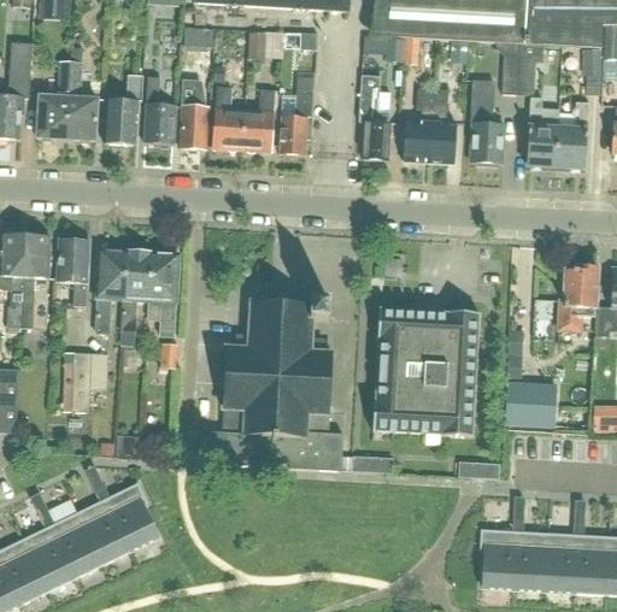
[(40,0),(39,17),(69,18),(70,0),(40,0)]
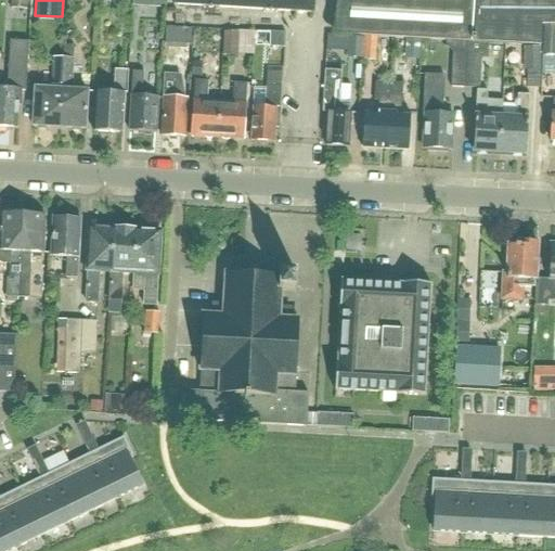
[(172,0),(172,2),(314,11),(314,0),(172,0)]
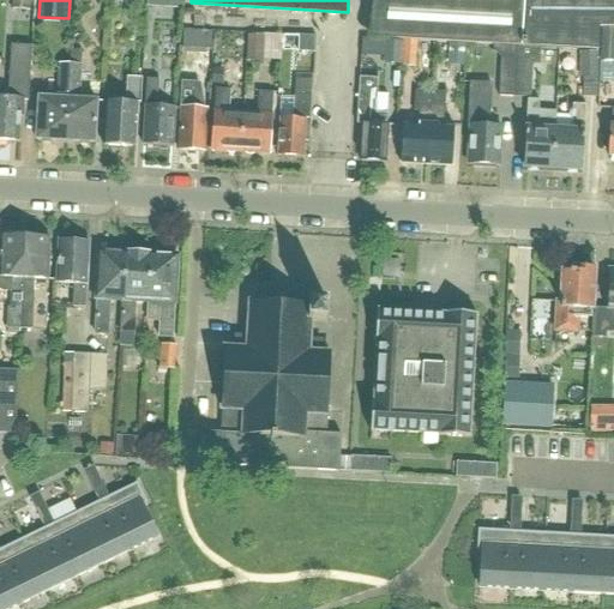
[(373,0),(372,35),(597,47),(597,24),(613,24),(613,0),(373,0)]
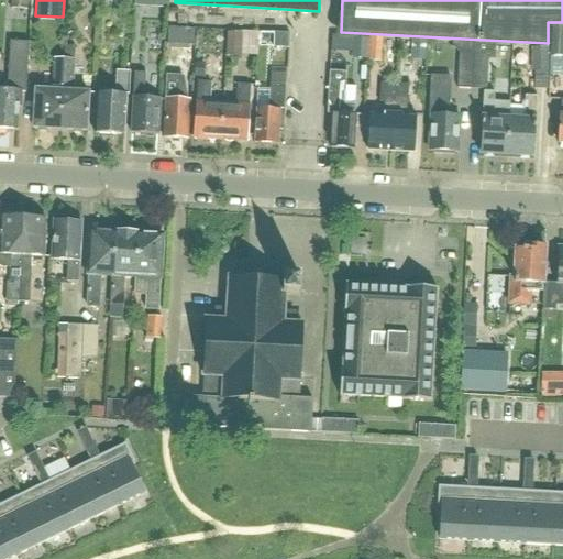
[(550,54),(562,54),(562,23),(550,23),(550,54)]
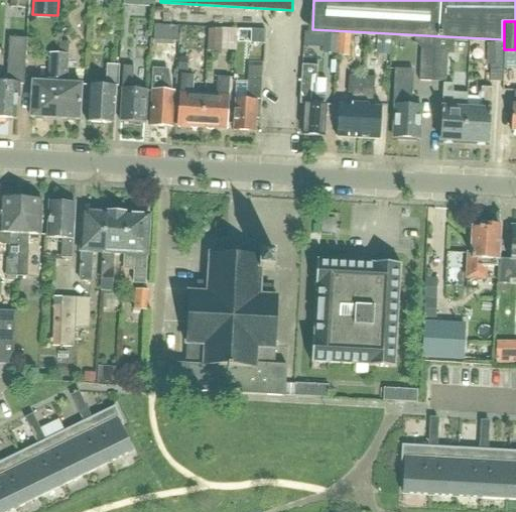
[(179,44),(207,45),(208,23),(180,22),(179,44)]
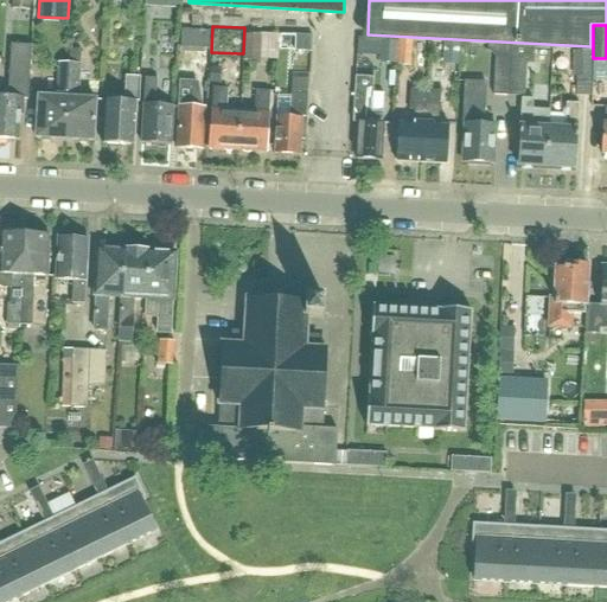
[(246,27),(244,52),(261,53),(261,29),(246,27)]
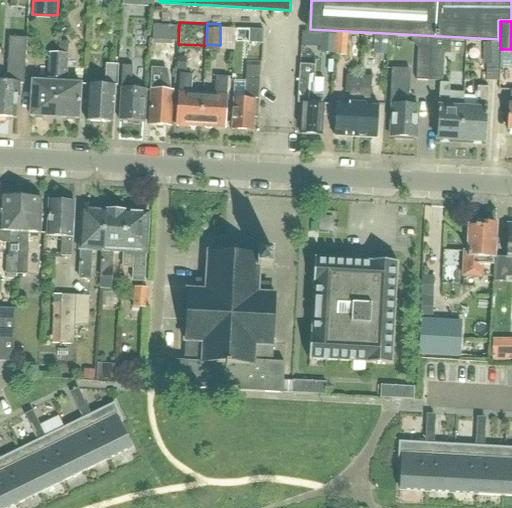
[(320,51),(332,51),(333,31),(321,30),(320,51)]
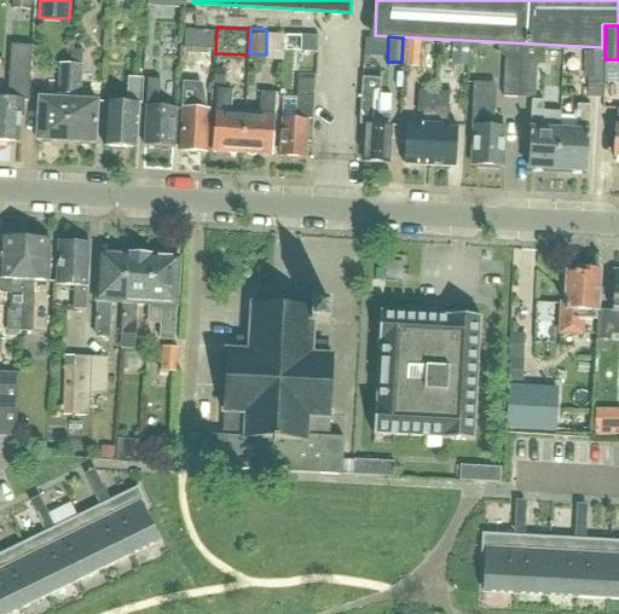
[(420,38),(403,38),(401,62),(418,63),(420,38)]
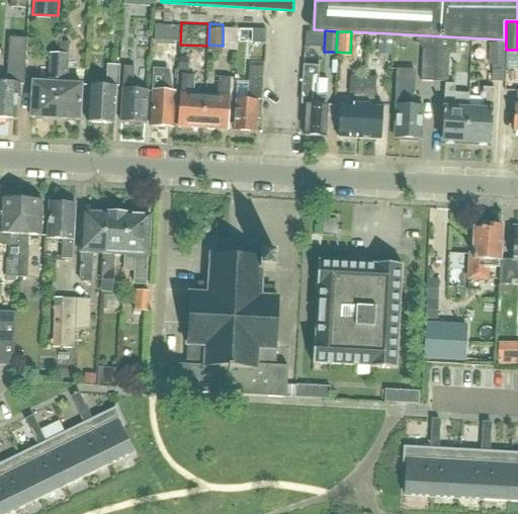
[(24,80),(25,57),(26,34),(9,33),(6,79),(0,79),(0,115),(3,115),(5,113),(15,114),(16,100),(16,94),(19,94),(20,80),(24,80)]
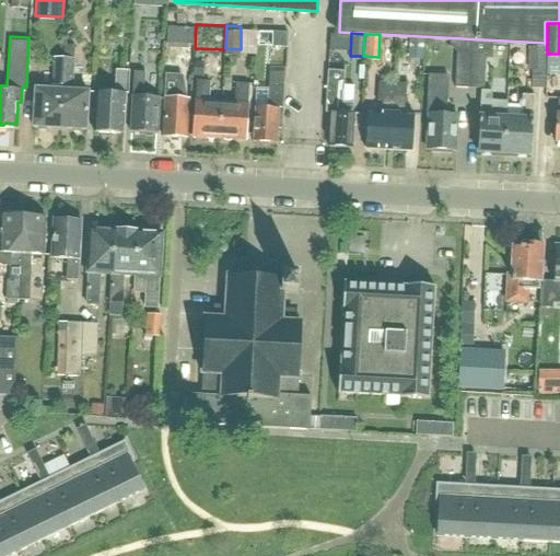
[(473,39),(456,39),(454,83),(470,84),(470,81),(473,48),(473,39)]
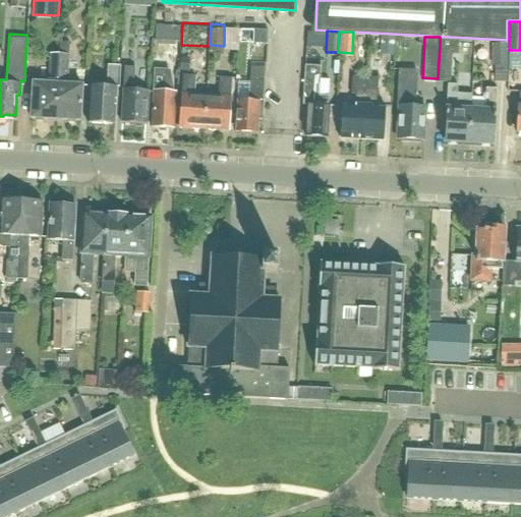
[(66,77),(68,51),(68,40),(59,40),(59,50),(55,117),(66,117),(68,120),(73,120),(76,118),(80,118),(80,105),(81,81),(62,81),(62,76),(66,77)]
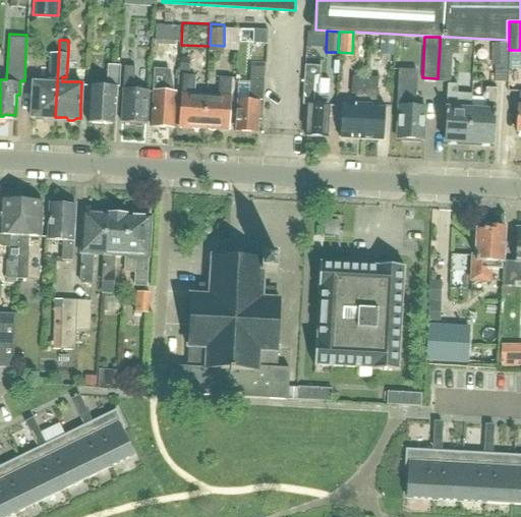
[(491,40),(490,62),(506,62),(506,40),(491,40)]
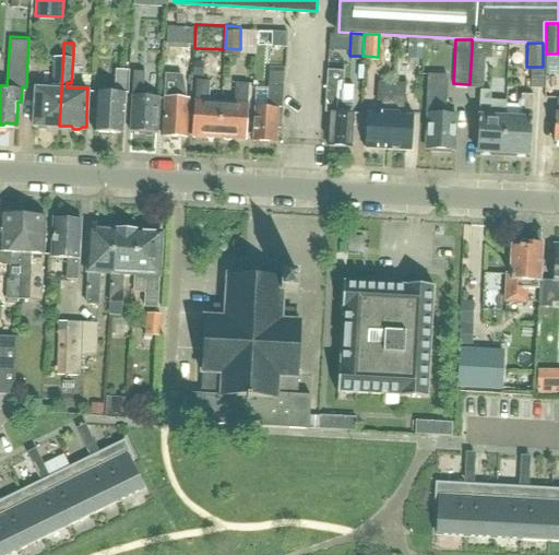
[(472,48),(470,81),(485,82),(486,49),(472,48)]
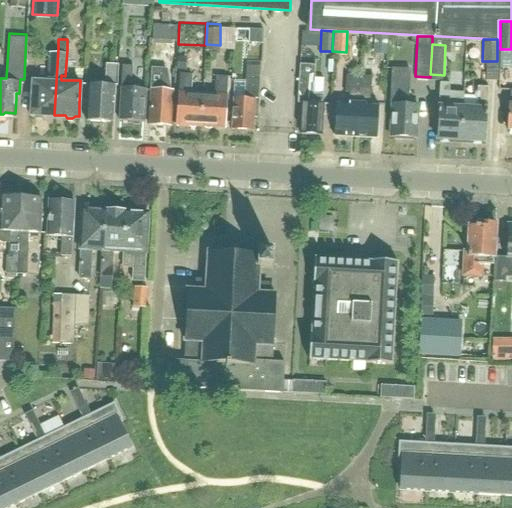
[(31,78),(30,100),(29,113),(33,114),(35,116),(41,116),(43,114),(54,115),(58,49),(48,49),(46,75),(51,75),(51,79),(31,78)]
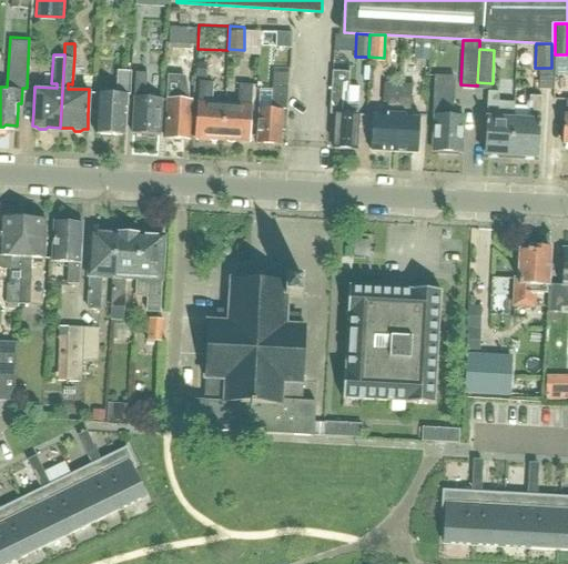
[(161,94),(144,93),(145,69),(148,69),(149,57),(132,56),(131,69),(134,69),(133,93),(132,117),(131,131),(144,131),(148,136),(153,136),(156,132),(160,132),(161,118),(161,94)]
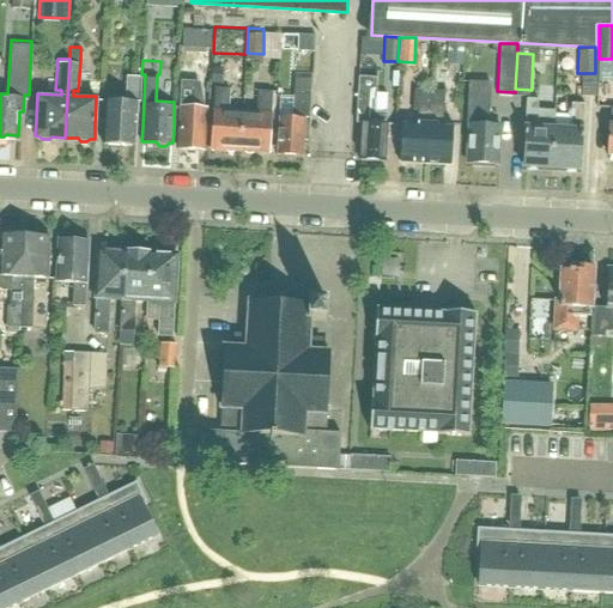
[(279,111),(278,134),(277,152),(302,153),(303,135),(304,113),(308,113),(310,70),(295,68),(292,93),(292,111),(279,111)]
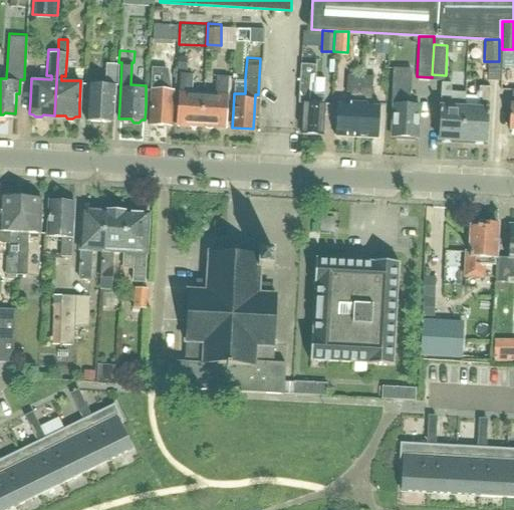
[(87,81),(86,103),(86,118),(113,120),(114,82),(116,82),(117,61),(106,61),(105,81),(87,81)]
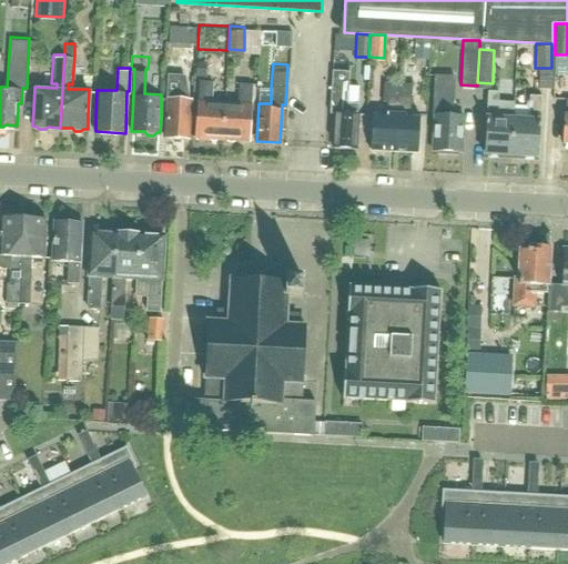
[(359,112),(357,112),(357,101),(347,100),(348,68),(333,68),(331,111),(335,111),(333,145),(357,147),(359,112)]
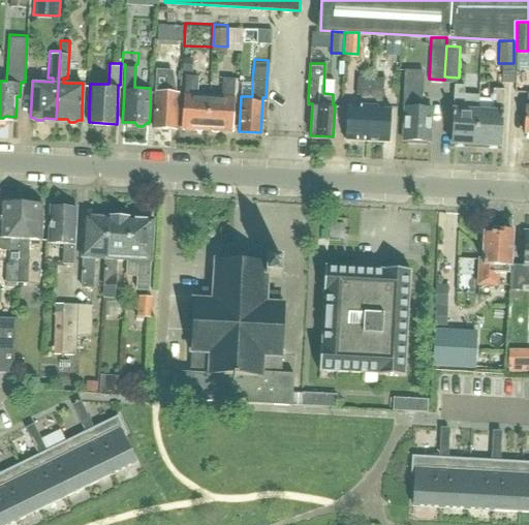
[(404,119),(404,125),(403,139),(415,140),(415,142),(427,143),(427,140),(430,141),(432,106),(422,106),(424,67),(407,67),(407,85),(405,105),(403,105),(403,119),(404,119)]
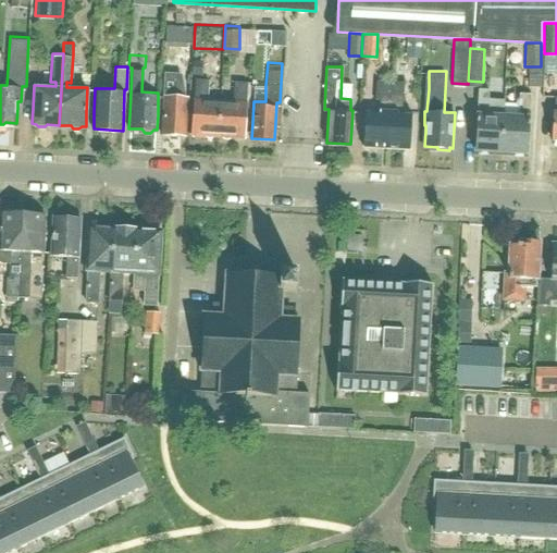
[(164,77),(162,115),(161,132),(161,133),(186,134),(188,95),(176,94),(177,78),(164,77)]
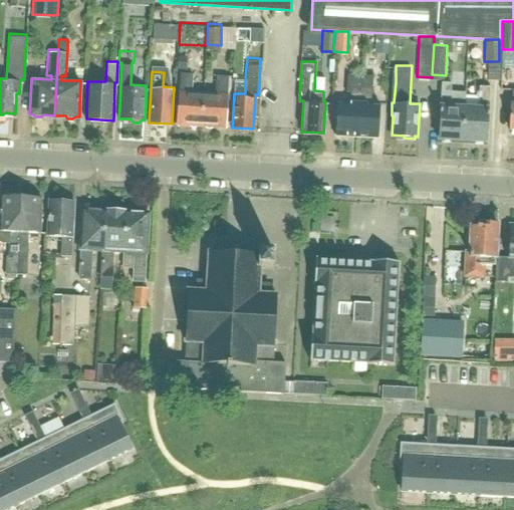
[(199,123),(201,123),(202,91),(190,90),(191,72),(179,72),(178,108),(177,122),(188,123),(193,125),(199,123)]
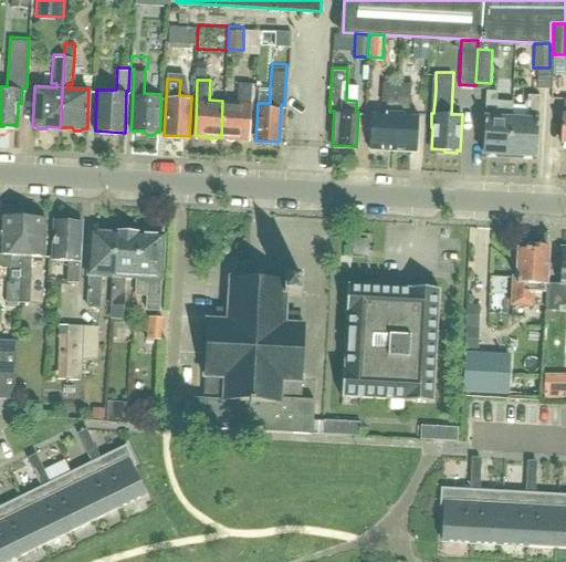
[(392,149),(396,82),(381,81),(380,100),(386,100),(385,112),(370,111),(370,129),(369,148),(392,149)]
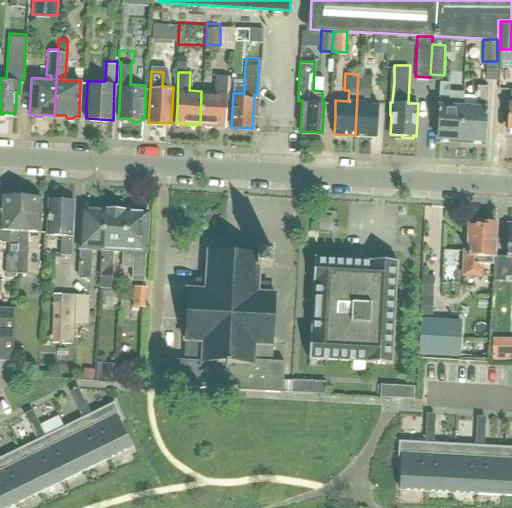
[(201,91),(200,123),(201,123),(208,126),(213,125),(225,125),(227,74),(214,74),(213,91),(201,91)]
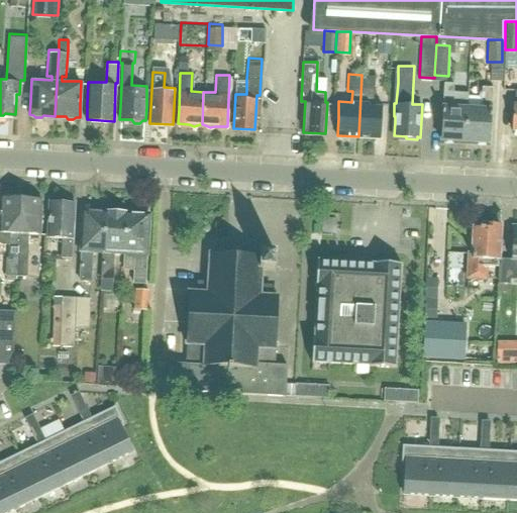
[(381,137),(381,121),(382,103),(368,102),(369,92),(373,92),(374,75),(362,75),(358,136),(381,137)]
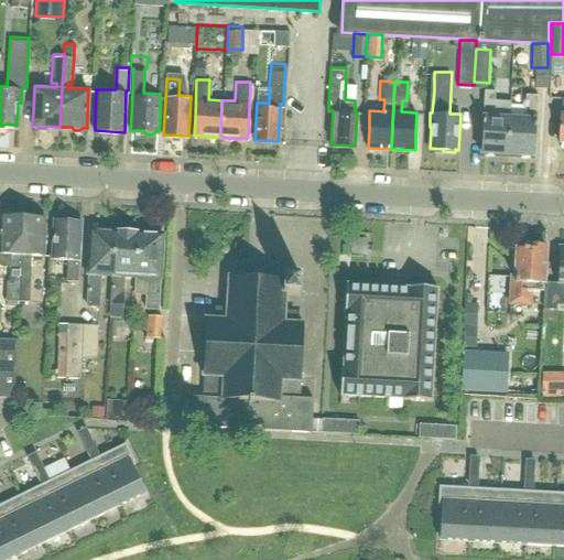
[(480,136),(480,151),(492,151),(495,154),(507,154),(509,116),(510,98),(496,97),(496,88),(483,87),(480,136)]
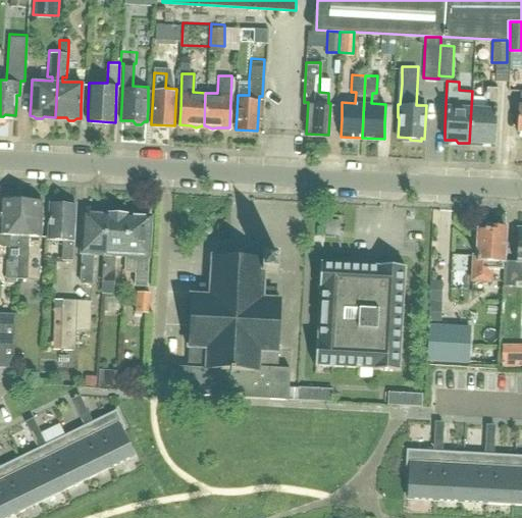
[(486,84),(485,91),(485,108),(471,107),(469,143),(481,144),(483,142),(494,142),(498,85),(486,84)]
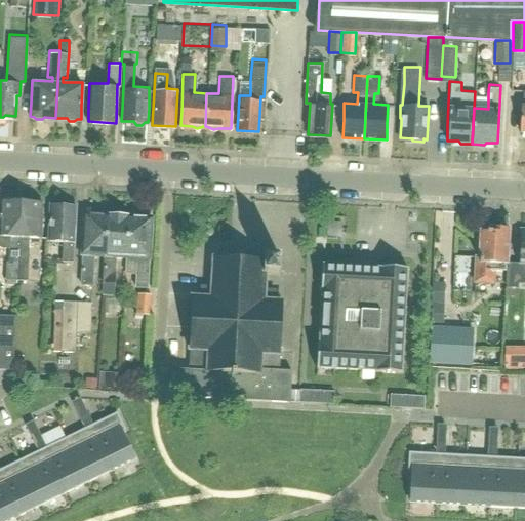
[(17,278),(21,199),(0,198),(0,244),(1,245),(8,245),(6,284),(16,284),(17,278)]
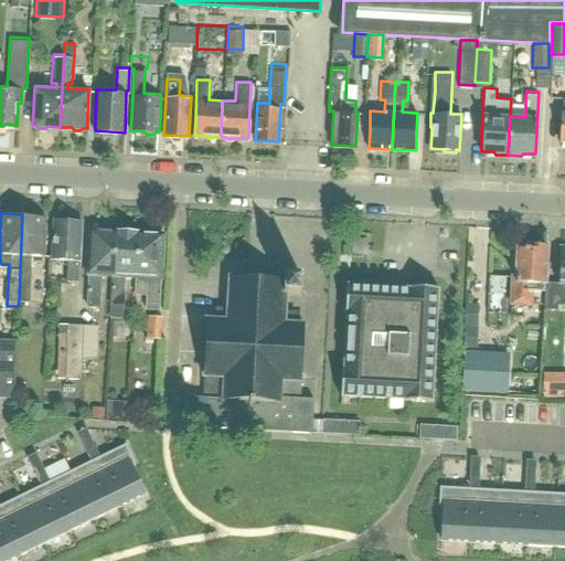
[(22,214),(19,299),(29,299),(31,254),(44,255),(46,217),(22,214)]
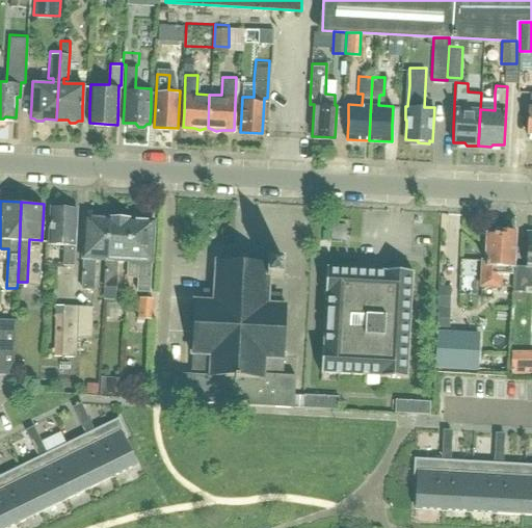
[(62,263),(68,263),(76,263),(77,230),(76,230),(77,206),(64,206),(62,205),(55,204),(52,205),(50,205),(48,243),(63,244),(62,263)]
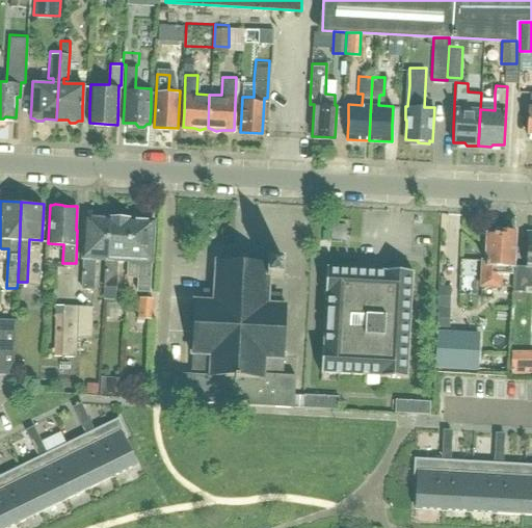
[(108,215),(107,215),(97,214),(92,217),(85,216),(82,286),(94,287),(96,256),(106,257),(108,215)]
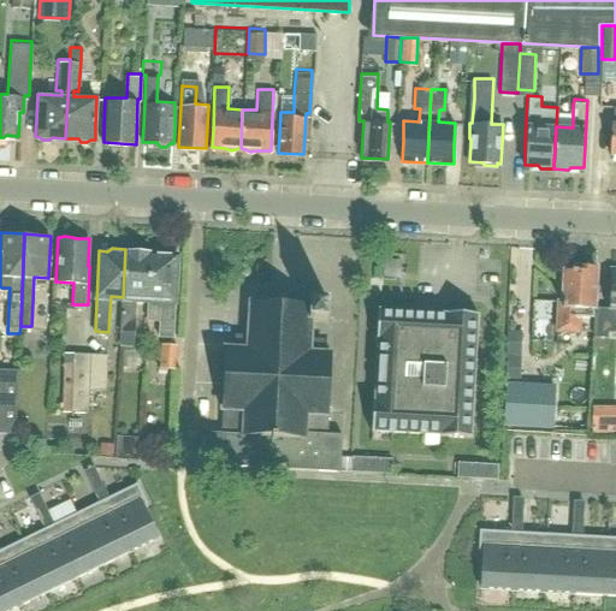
[(124,248),(124,249),(125,249),(123,297),(119,343),(134,344),(136,297),(148,298),(150,250),(152,250),(152,249),(124,248)]
